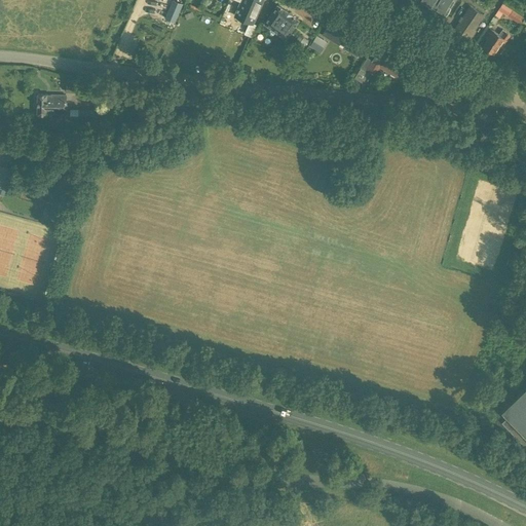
[(172,0),(164,17),(175,22),(183,3),(176,0),(172,0)]
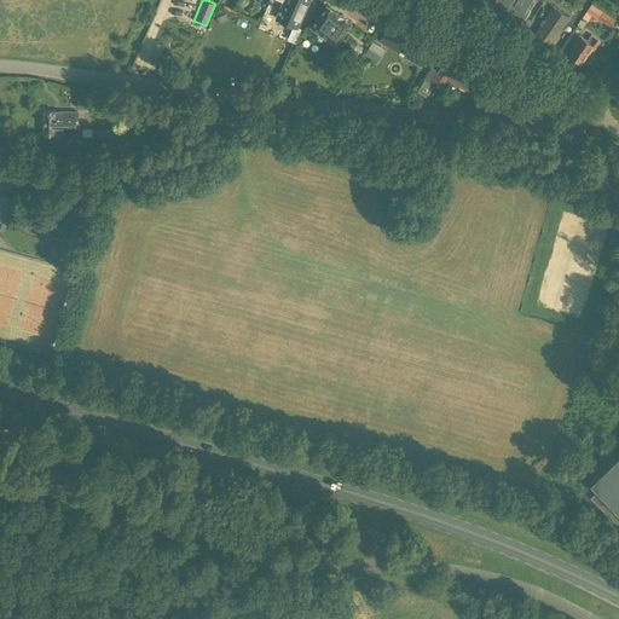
[(298,28),(310,0),(283,0),(276,17),(298,28)]
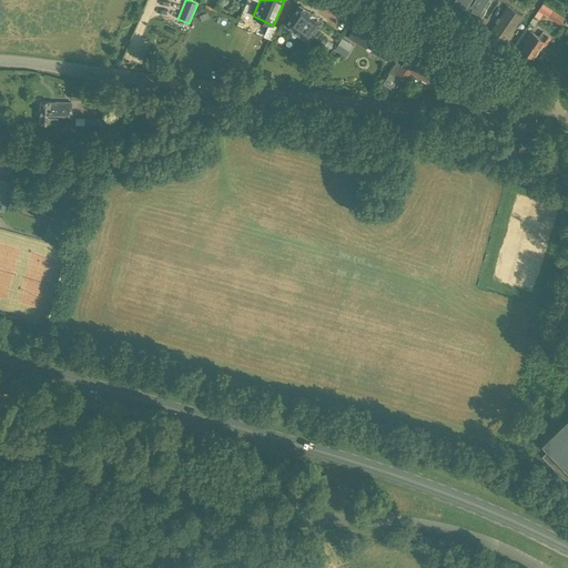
[(474,0),(469,9),(482,17),(487,8),(486,8),(490,0),(474,0)]
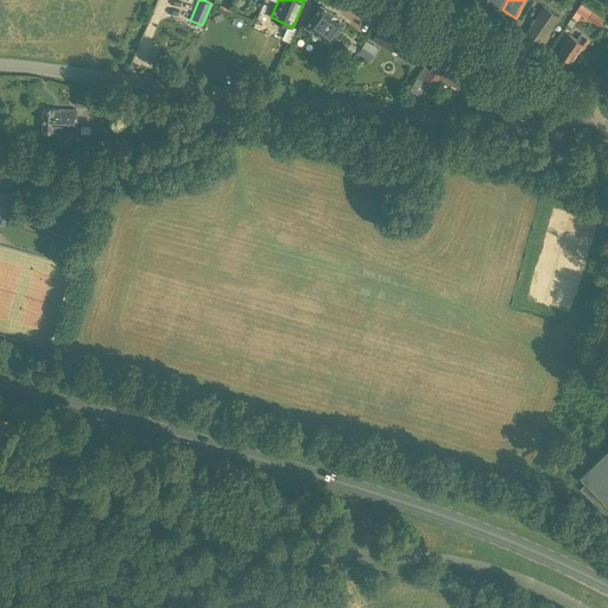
[(582,21),(584,18),(580,16),(586,8),(581,5),(567,25),(570,29),(576,19),(577,20),(578,19),(582,21)]
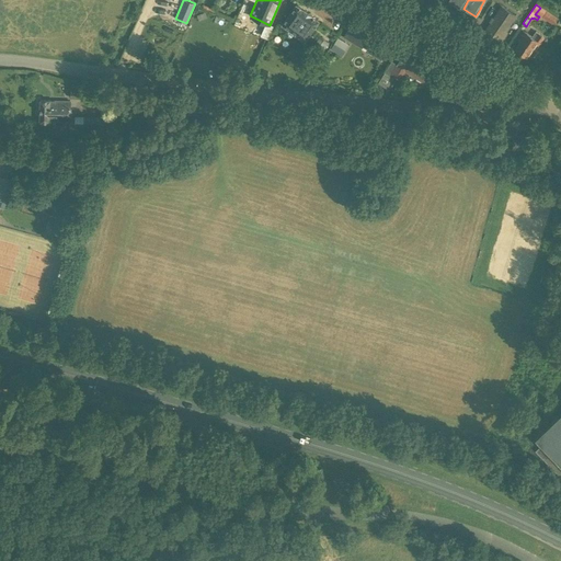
[(304,11),(296,6),(282,24),(305,41),(318,21),(310,15),(311,15),(304,10),(304,11)]
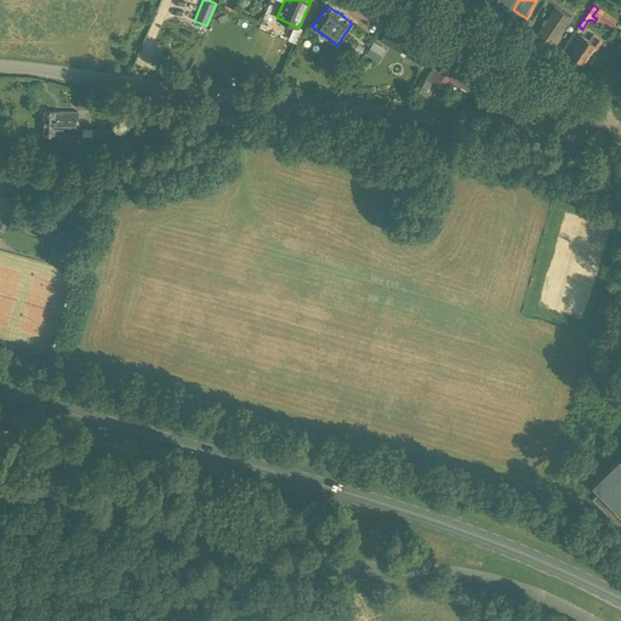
[(570,17),(556,7),(539,33),(553,43),(570,17)]
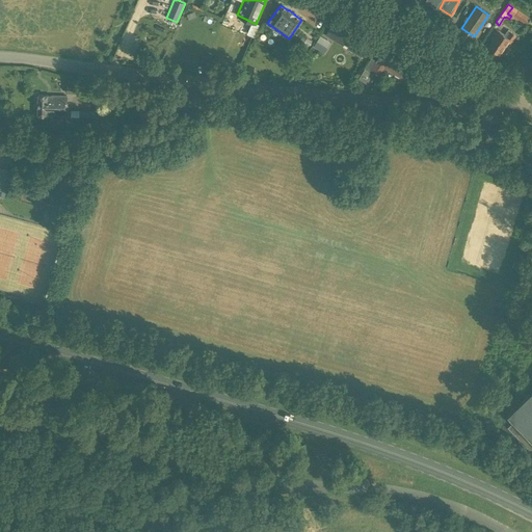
[(525,23),(529,17),(519,9),(514,17),(525,23)]
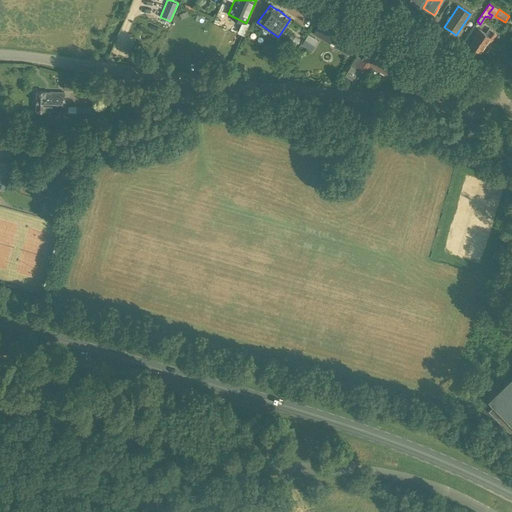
[(349,38),(352,33),(330,20),(330,21),(323,17),(314,33),(330,43),(331,41),(341,47),(340,49),(347,53),(354,41),(349,38)]
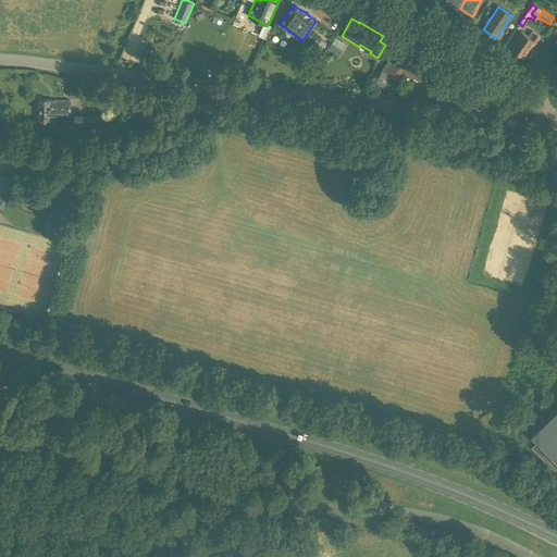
[(529,37),(520,32),(516,37),(518,38),(511,49),(523,57),(532,44),(535,45),(541,37),(535,34),(534,34),(532,33),(529,37)]
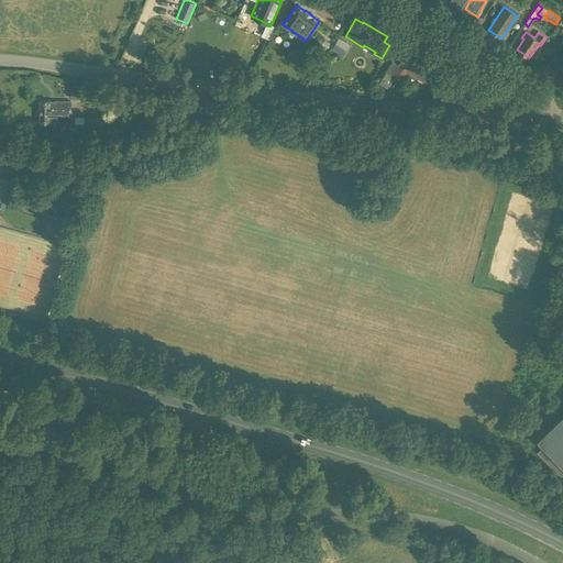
[(330,43),(321,36),(312,48),(321,55),(330,43)]
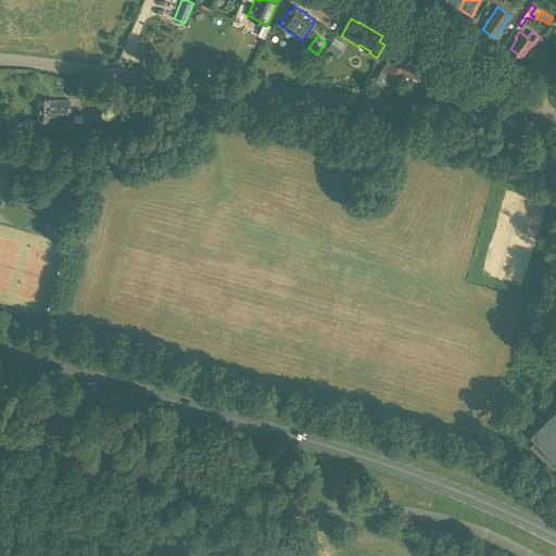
[(329,48),(340,53),(346,41),(335,36),(329,48)]
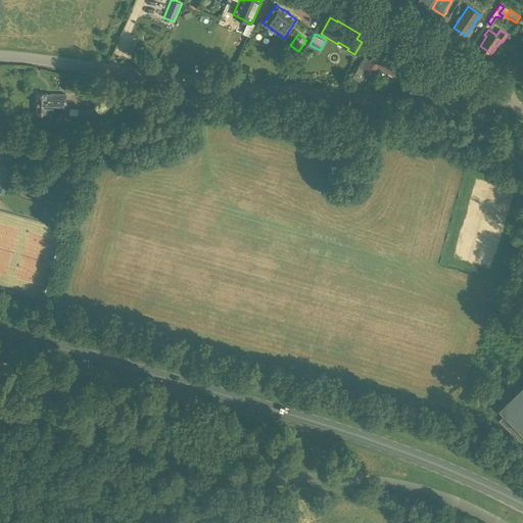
[(402,62),(384,50),(386,47),(380,43),(370,60),(365,57),(353,77),(361,81),(366,73),(364,72),(366,68),(373,74),(378,65),(387,72),(386,72),(393,77),(402,62)]
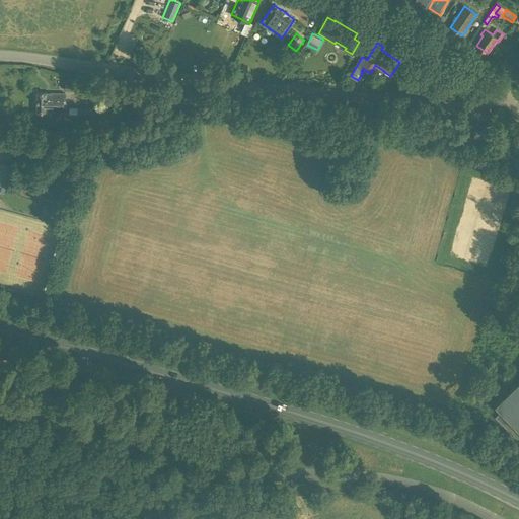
[(229,60),(211,52),(208,59),(226,67),(229,60)]
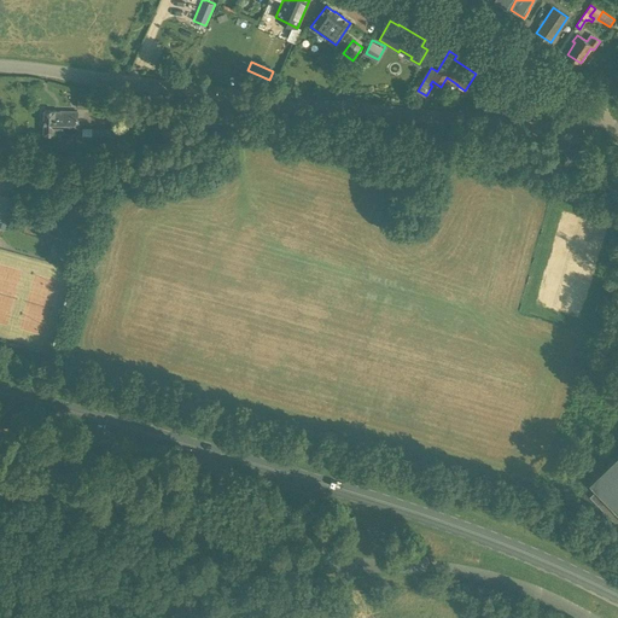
[(91,109),(91,98),(79,98),(79,109),(91,109)]
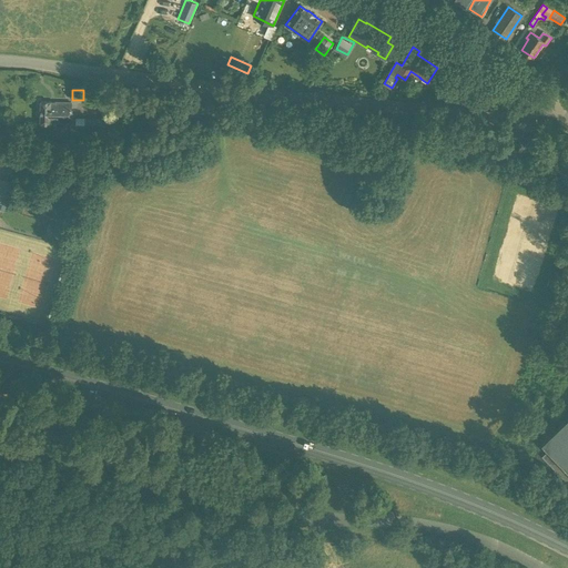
[(70,123),(71,102),(54,102),(50,102),(50,101),(40,101),(40,124),(49,124),(49,123),(54,123),(70,123)]
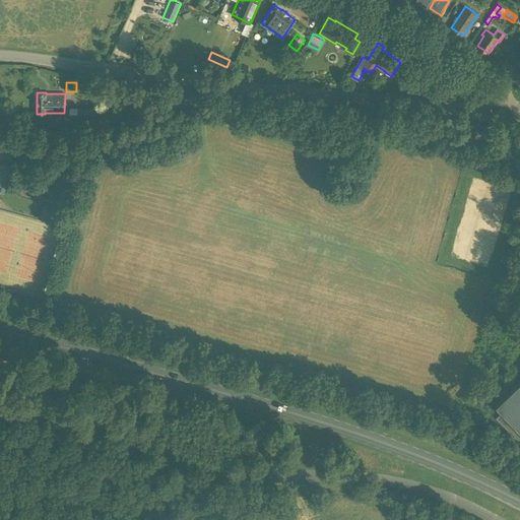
[(102,120),(103,109),(70,109),(70,120),(102,120)]
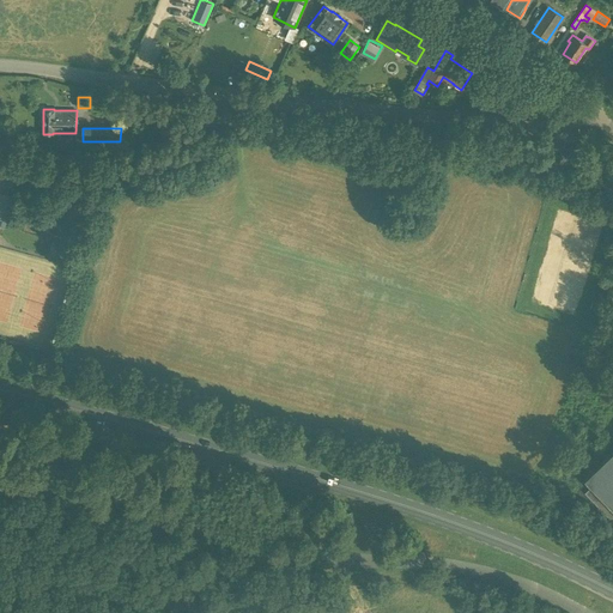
[(0,224),(4,226),(6,220),(7,214),(12,198),(0,193),(0,224)]
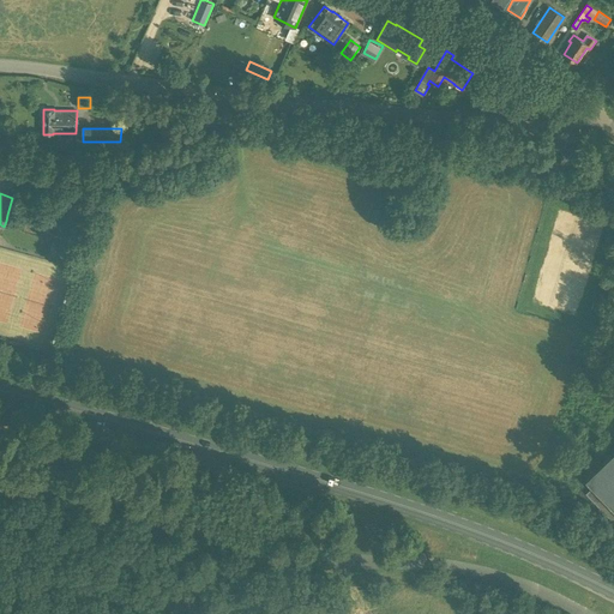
[(58,251),(55,258),(68,262),(70,254),(58,251)]
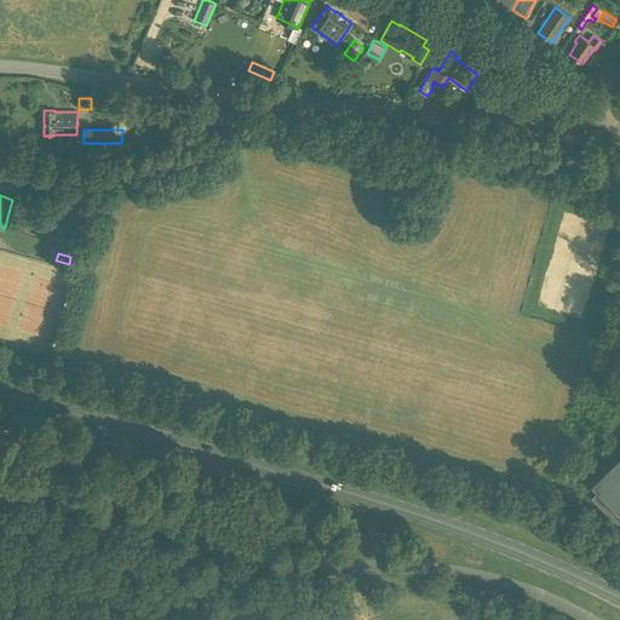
[(619,455),(592,482),(600,491),(592,498),(619,527),(619,455)]
